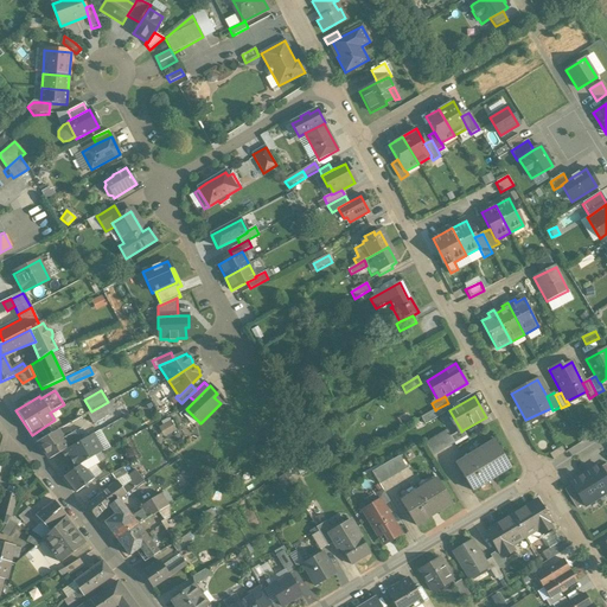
[(112,401),(88,415),(93,423),(114,411),(113,410),(116,408),(112,401)]
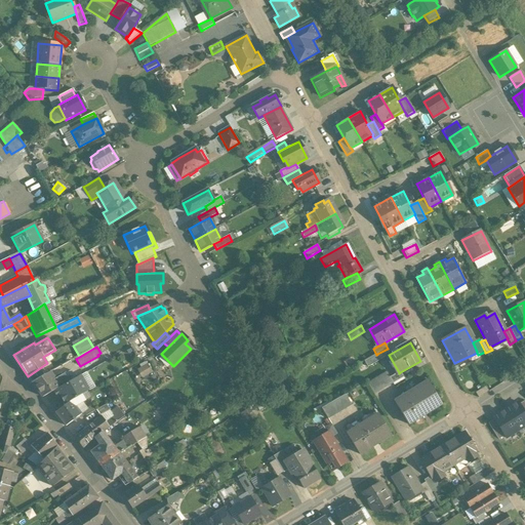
[(376,355),(364,362),(367,368),(380,360),(377,354),(376,355)]
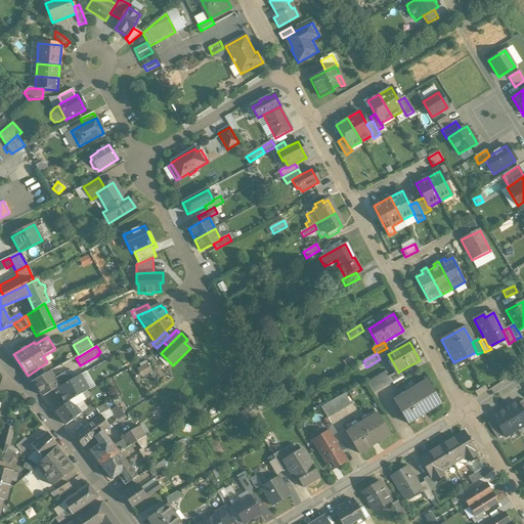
[(145,361),(139,365),(140,368),(145,376),(151,372),(145,361)]
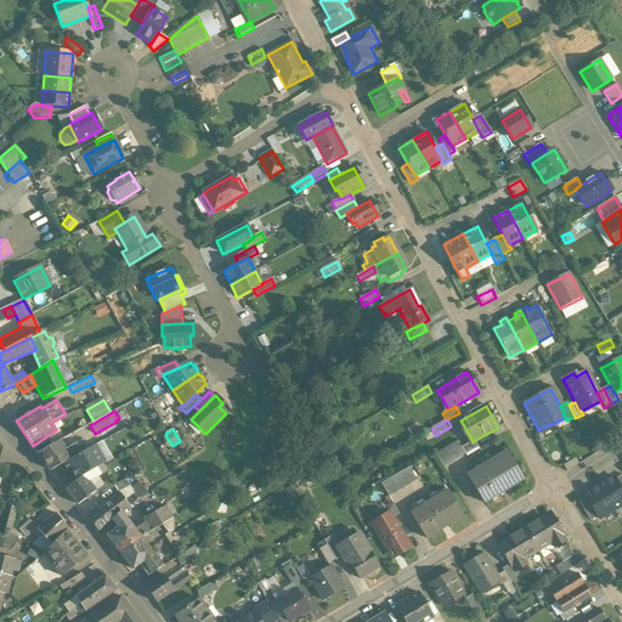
[(60,442),(38,453),(50,470),(63,464),(78,456),(89,450),(83,439),(64,450),(60,442)]
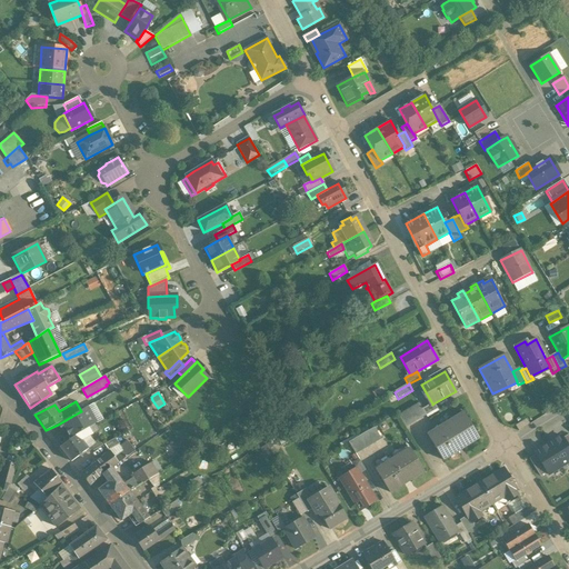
[(432,403),(421,410),(426,417),(438,410),(433,403),(432,405),(432,403)]
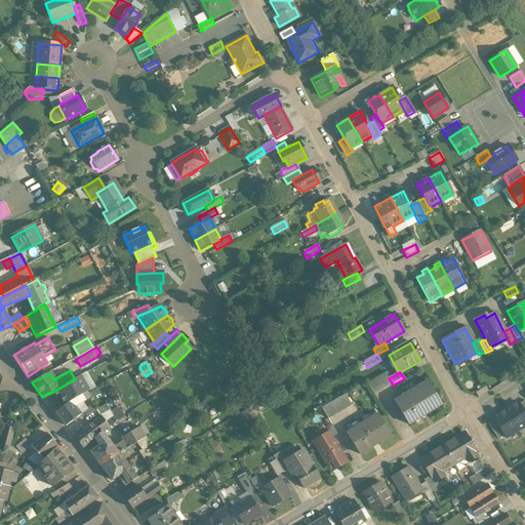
[(386,373),(367,385),(374,397),(393,385),(389,378),(386,373)]
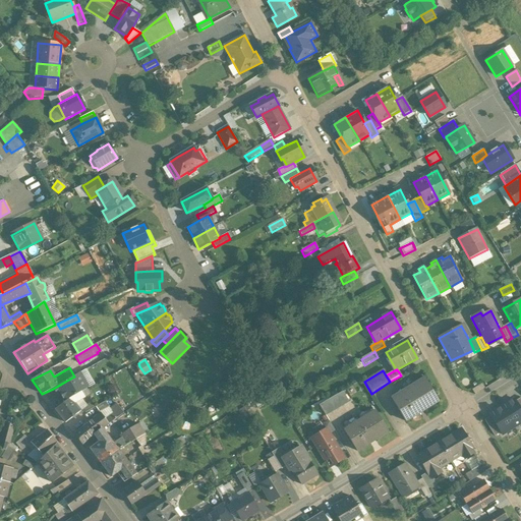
[(74,377),(65,382),(67,387),(58,392),(58,393),(61,394),(63,398),(62,400),(64,403),(70,398),(87,389),(84,385),(85,384),(80,373),(74,377)]
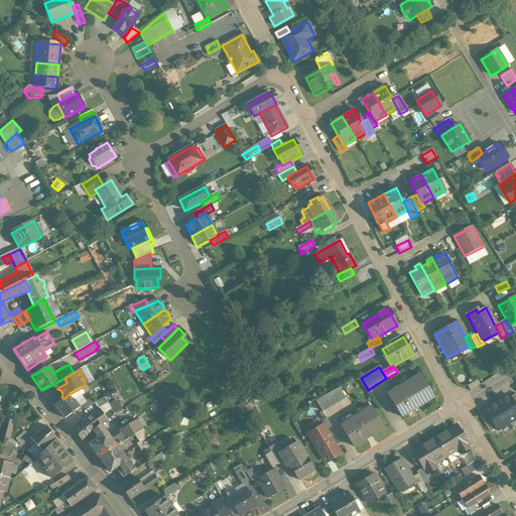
[(65,378),(52,385),(55,390),(57,389),(57,388),(67,383),(65,378)]
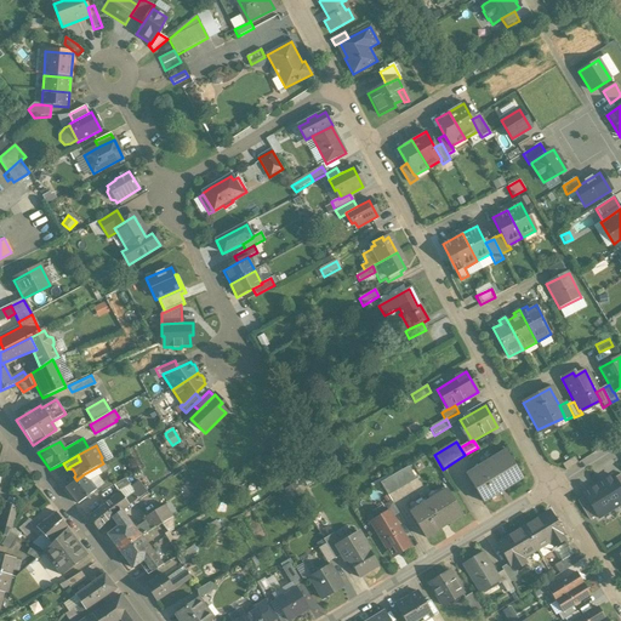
[(507,455),(468,479),(483,503),(522,479),(507,455)]
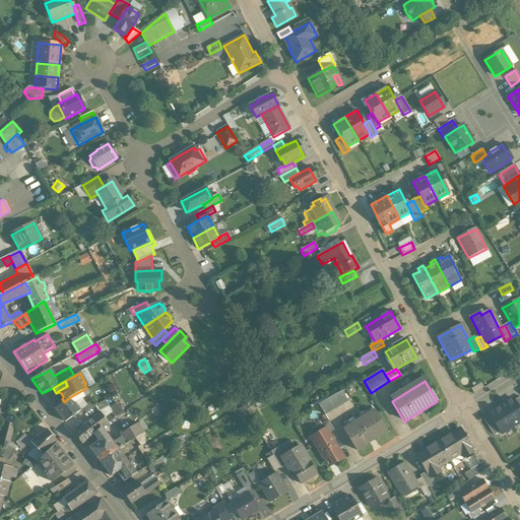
[(480,383),(470,390),(473,395),(483,388),(480,383)]
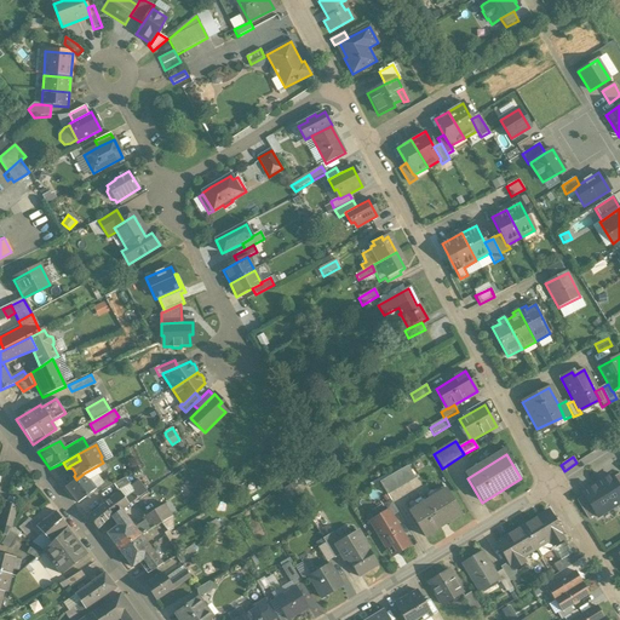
[(103,463),(84,474),(76,480),(65,488),(78,504),(96,489),(89,480),(107,470),(103,463)]
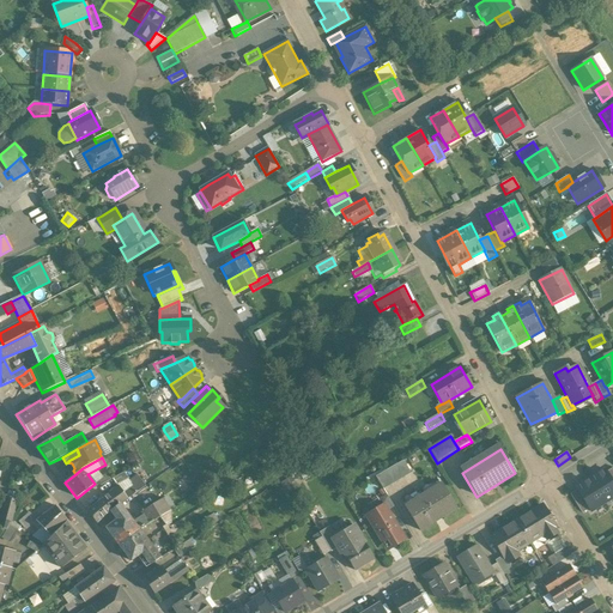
[(402,461),(375,478),(382,490),(410,474),(402,461)]
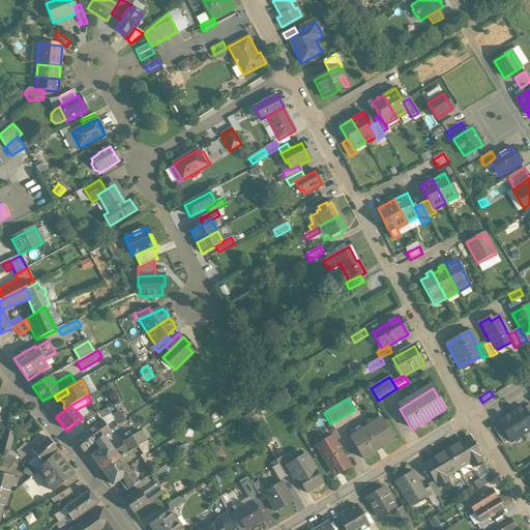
[(517,409),(509,413),(523,436),(529,431),(529,418),(524,409),(522,407),(517,410),(517,409)]
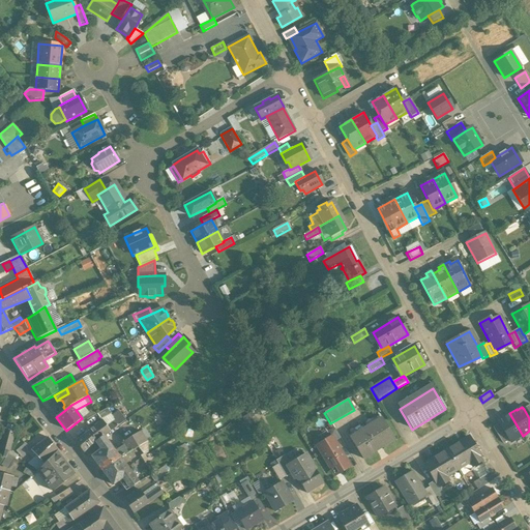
[(107,410),(96,415),(99,420),(110,414),(107,410)]
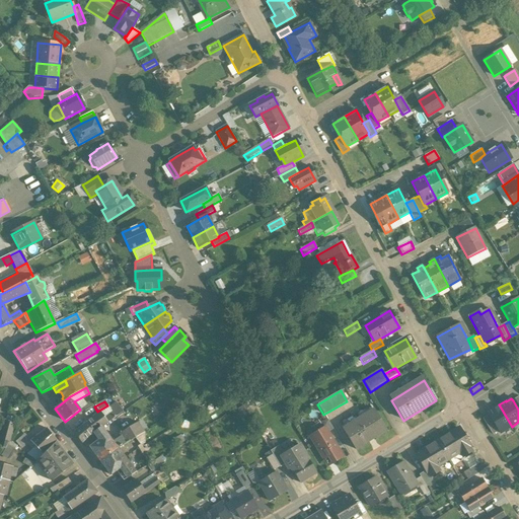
[(88,403),(81,408),(84,412),(91,409),(88,403)]
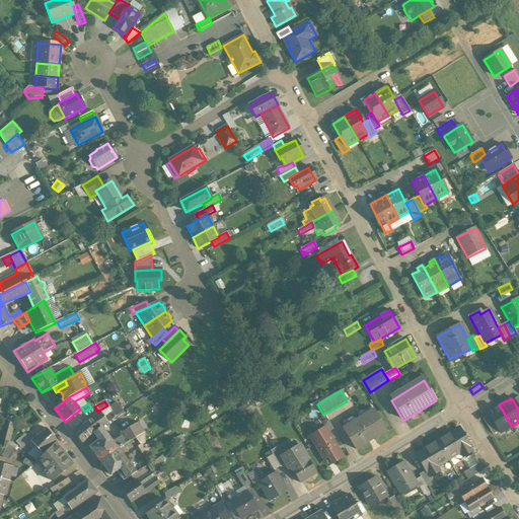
[(122,412),(117,403),(109,409),(113,414),(116,417),(122,412)]
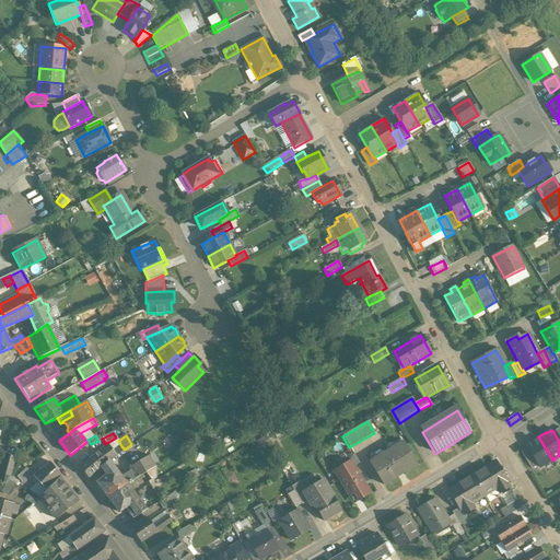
[(526,446),(527,448),(537,465),(539,468),(552,461),(538,436),(531,441),(532,442),(526,446)]
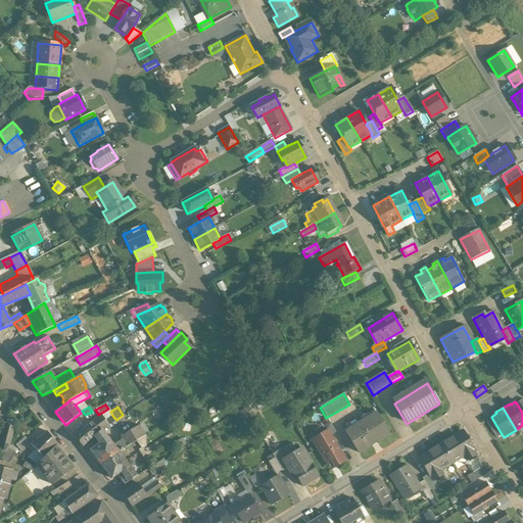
[(376,414),(345,432),(358,454),(388,434),(376,414)]
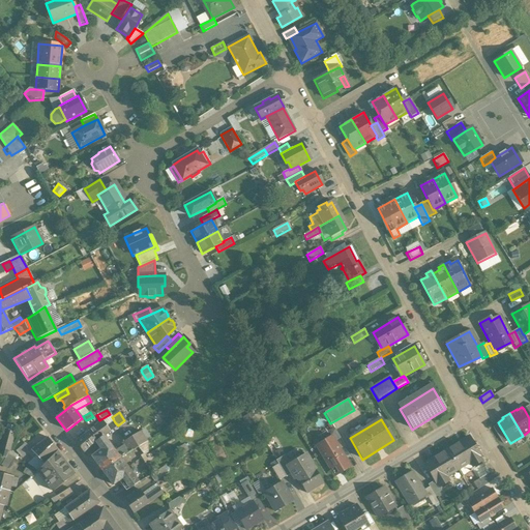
[(102,422),(87,432),(87,433),(89,432),(96,440),(102,436),(118,425),(115,422),(107,429),(102,422)]
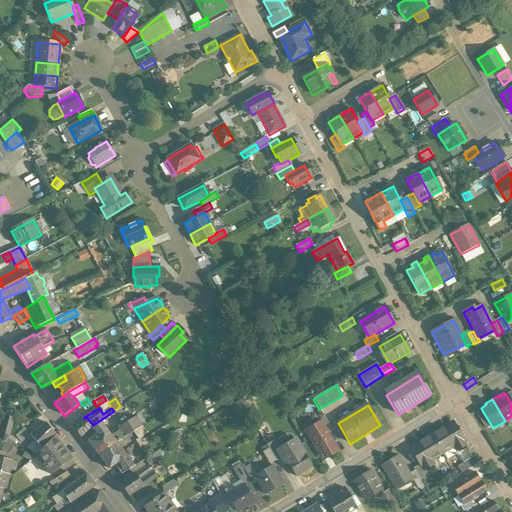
[(14,412),(7,410),(0,435),(0,441),(5,443),(7,439),(9,436),(13,418),(14,412)]
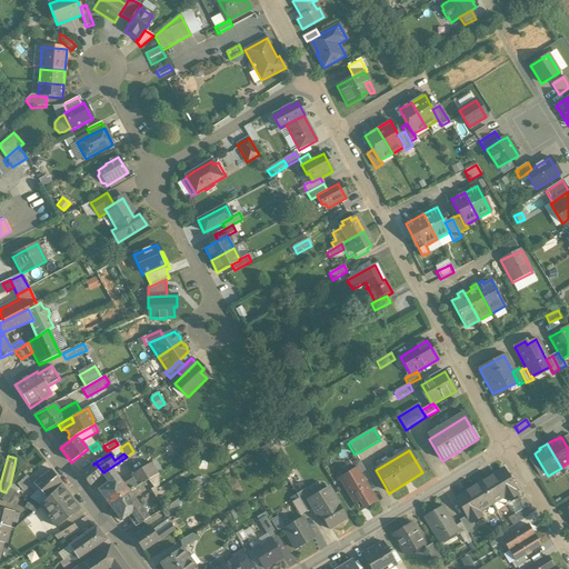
[(546,472),(536,456),(529,459),(539,477),(546,472)]
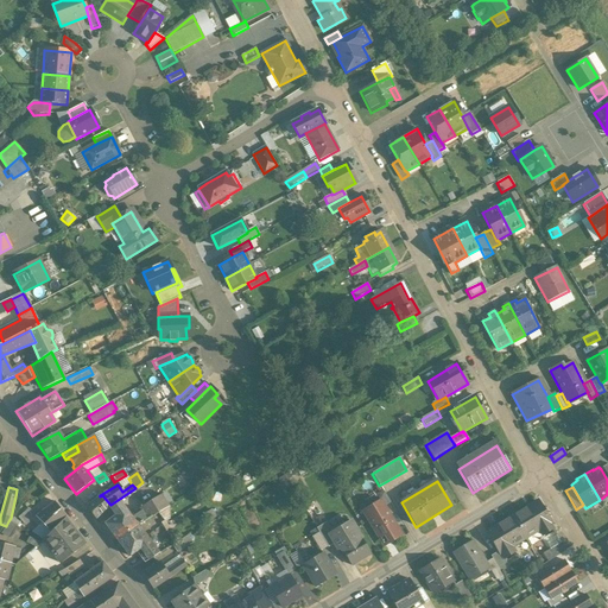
[(391,504),(384,492),(377,496),(380,501),(381,501),(385,507),(391,504)]
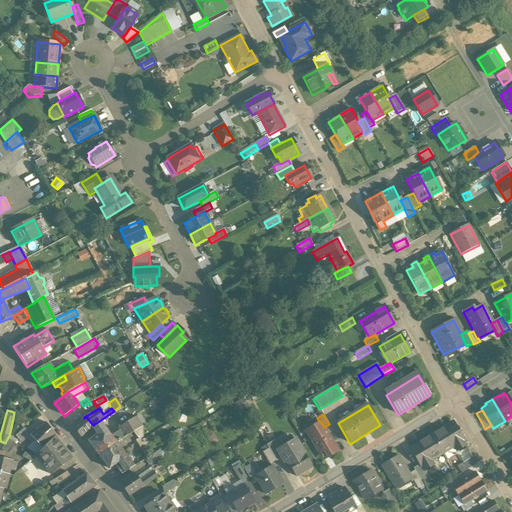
[(84,418),(73,428),(80,438),(91,427),(93,425),(86,417),(84,418)]
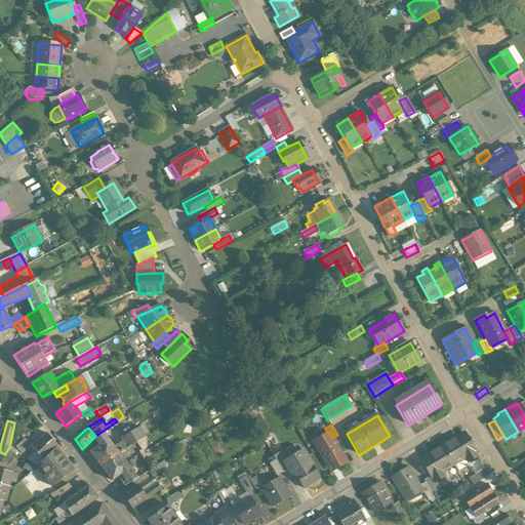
[(139,429),(120,439),(121,441),(127,449),(147,438),(139,429)]
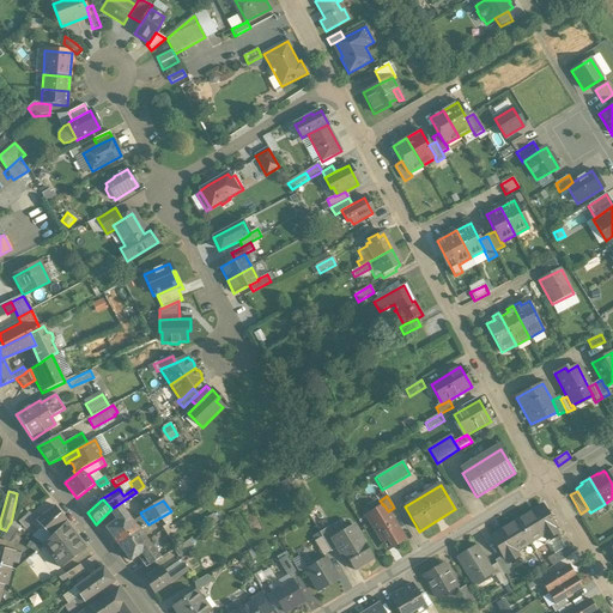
[(132,522),(119,504),(111,509),(109,511),(116,521),(107,529),(119,545),(138,532),(149,525),(141,515),(132,522)]
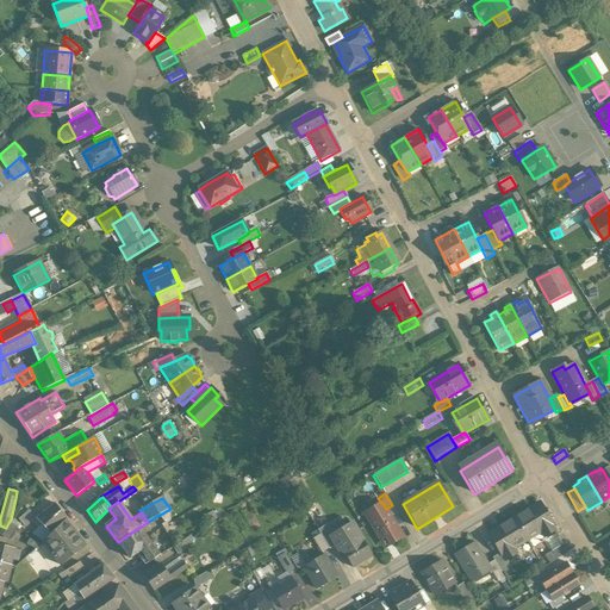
[(381,503),(363,515),(369,524),(371,523),(377,534),(384,530),(392,545),(403,537),(386,509),(383,503),(381,503)]
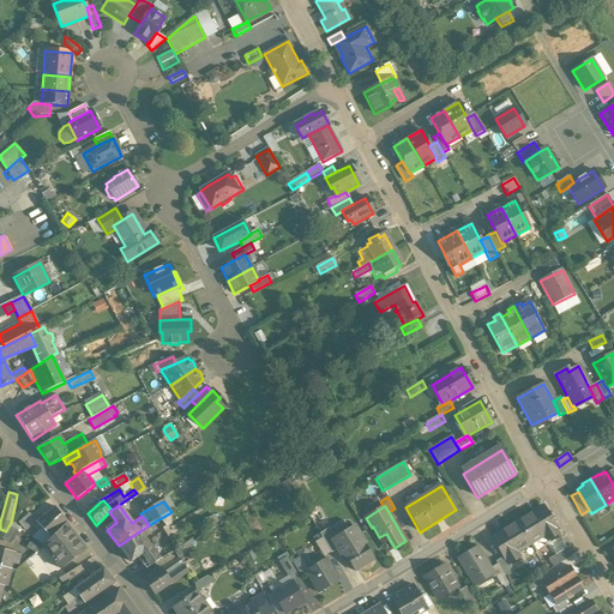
[(36,521),(32,524),(38,531),(42,528),(50,539),(65,524),(67,523),(55,507),(36,521)]
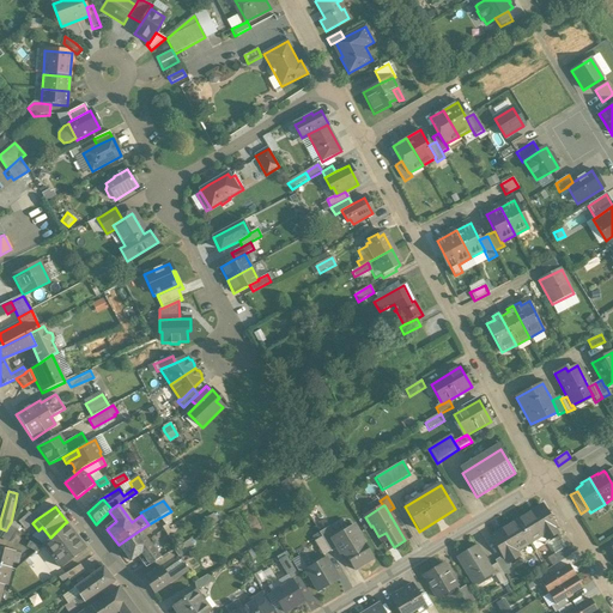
[(557,534),(540,507),(516,521),(528,541),(541,533),(546,540),(557,534)]
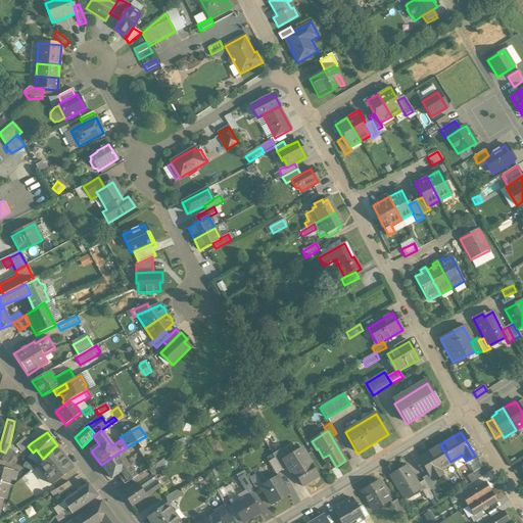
[(26,437),(16,444),(21,452),(28,446),(31,443),(26,437)]
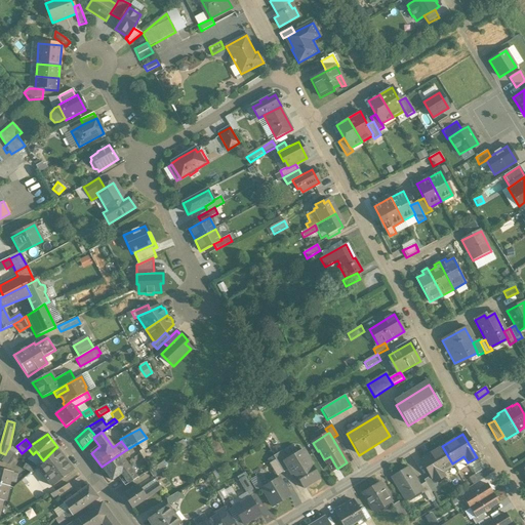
[(442,446),(420,459),(435,483),(444,477),(440,471),(452,463),(442,446)]
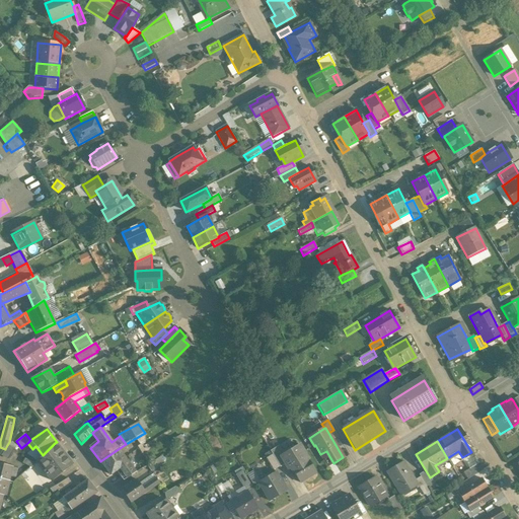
[(72,464),(55,443),(43,455),(38,460),(53,479),(72,464)]
